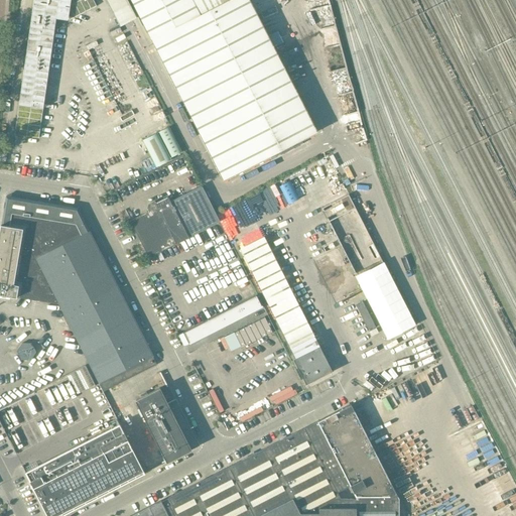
[(38,138),(56,12),(63,9),(69,20),(96,6),(93,0),(32,0),(14,135),(38,138)]
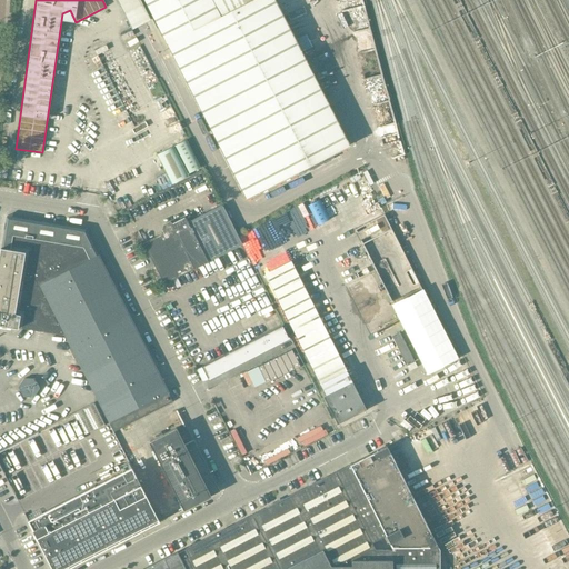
[(143,0),(246,198),(349,145),(301,52),(312,47),(306,35),(296,40),(275,0),(143,0)]
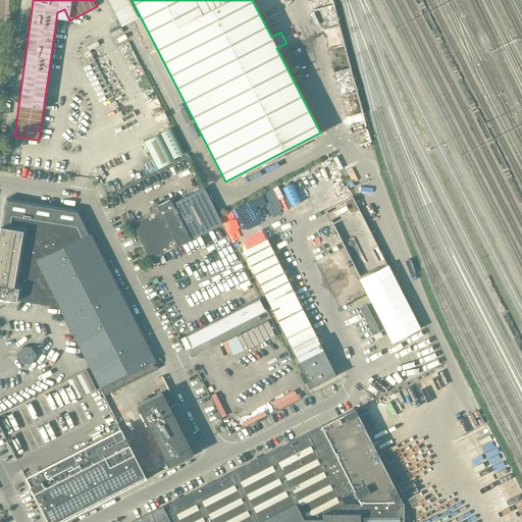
[(170,128),(160,134),(174,160),(185,155),(170,128)]
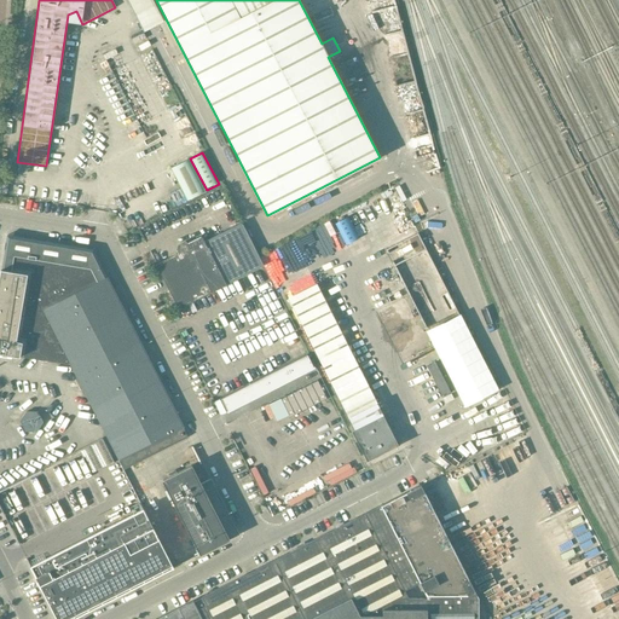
[(171,168),(187,201),(204,192),(187,160),(171,168)]
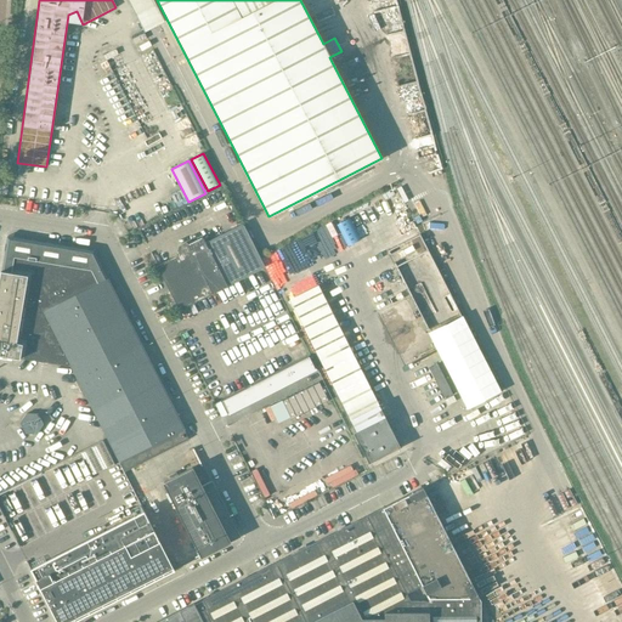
[(338,224),(349,246),(361,239),(350,218),(338,224)]
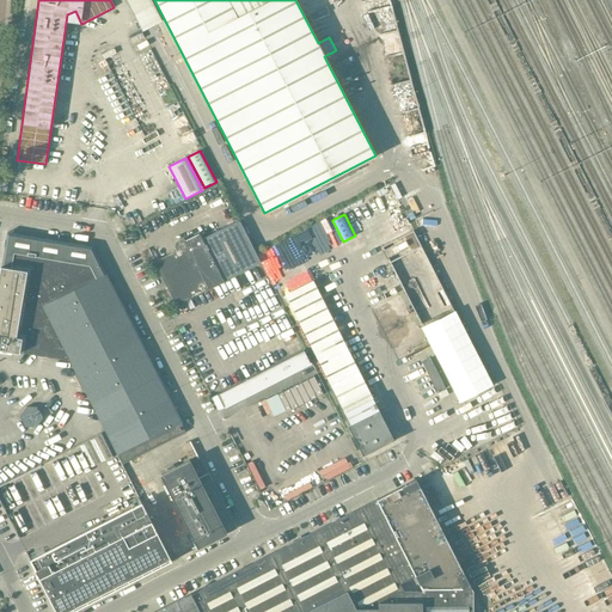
[(177,251),(155,262),(177,305),(261,263),(238,220),(202,239),(199,233),(177,244),(176,249),(177,251)]
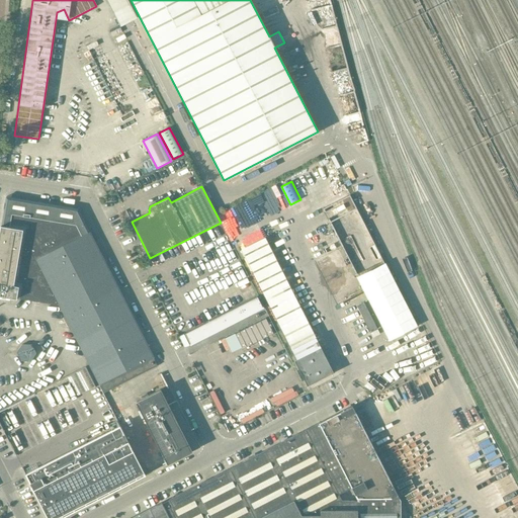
[(416,326),(349,195),(323,208),(390,340),(416,326)]
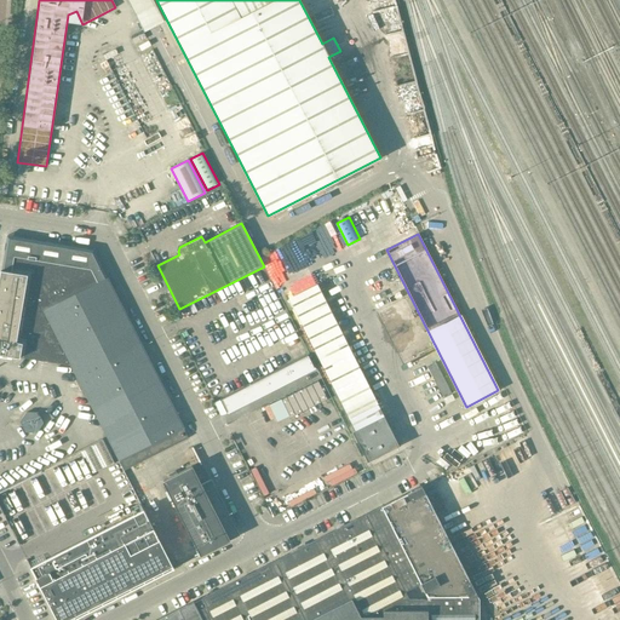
[(104,271),(93,250),(7,235),(4,254),(104,271)]
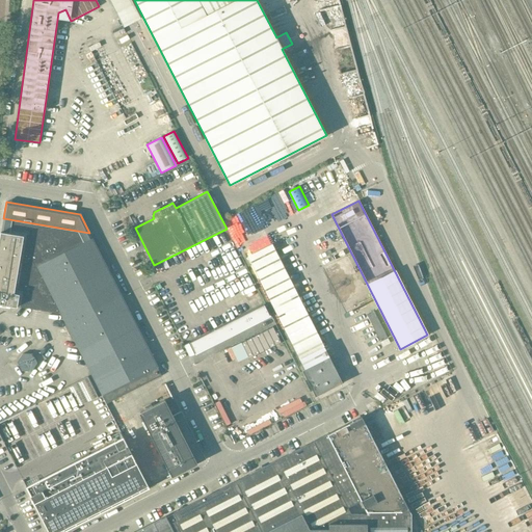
[(157,367),(122,296),(89,233),(3,218),(0,236),(0,302),(60,313),(106,404),(129,392),(125,384),(145,374),(157,368),(157,367)]
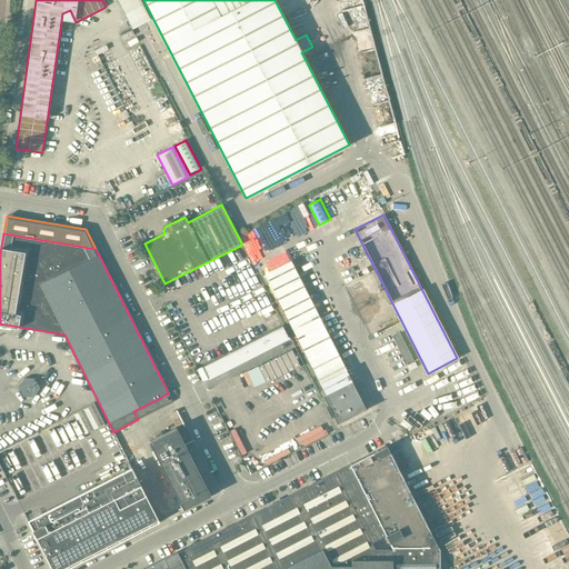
[(351,381),(290,262),(266,275),(326,395),(322,396),(337,423),(336,425),(337,425),(367,409),(366,409),(351,381)]
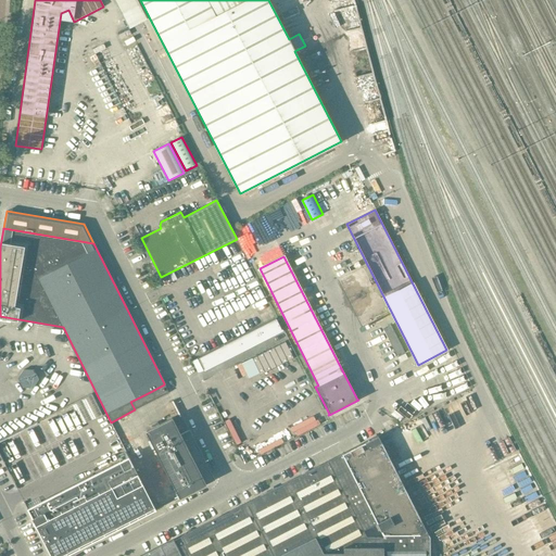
[(263,339),(280,330),(281,331),(283,330),(282,328),(281,329),(276,318),(256,328),(263,341),(264,340),(263,339)]
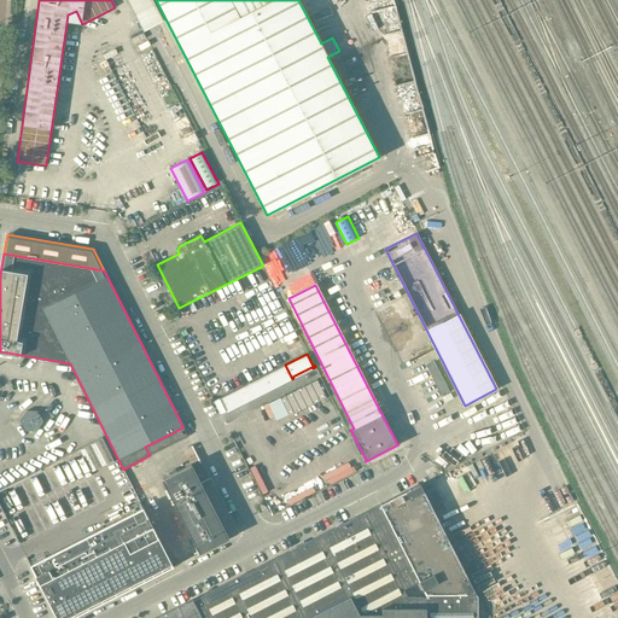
[(441,397),(450,392),(435,361),(425,366),(441,397)]
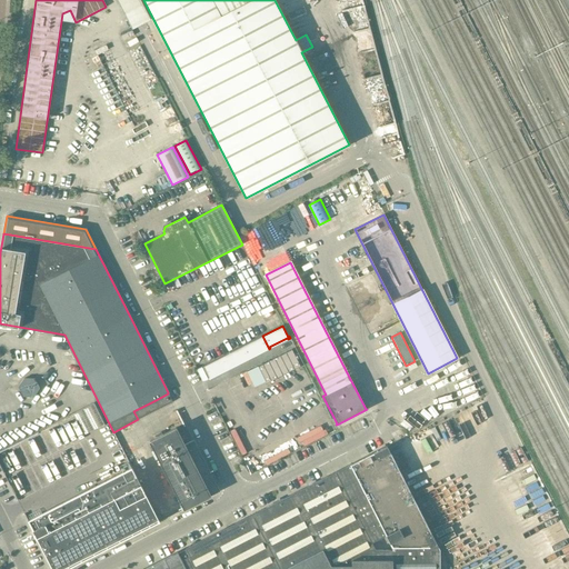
[(250,358),(267,349),(268,349),(269,349),(262,336),(243,346),(250,358)]
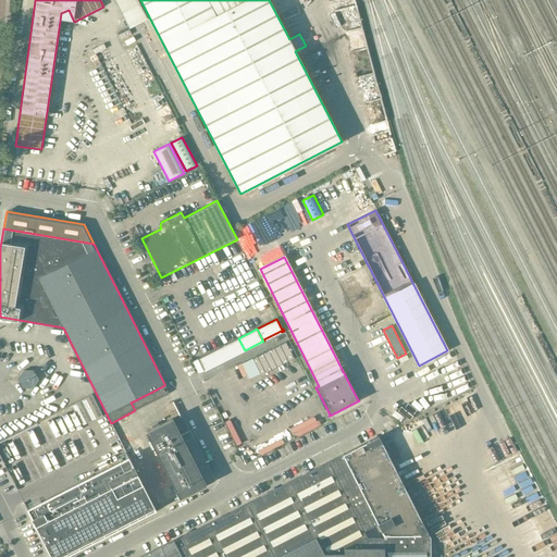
[(245,350),(238,338),(220,347),(226,360),(227,360),(227,359),(245,350)]
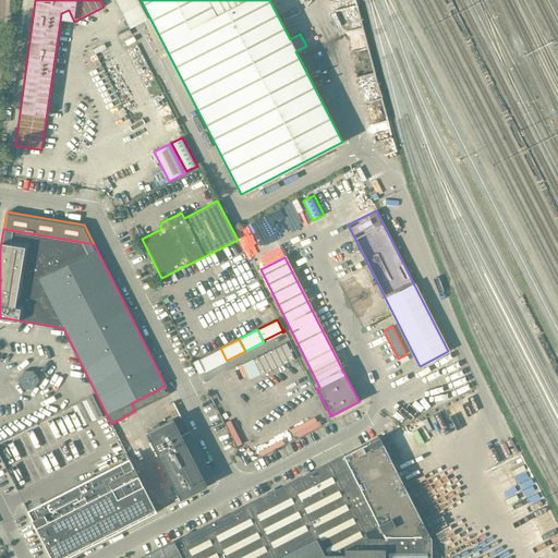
[(289,343),(238,363),(244,380),(295,360),(289,343)]
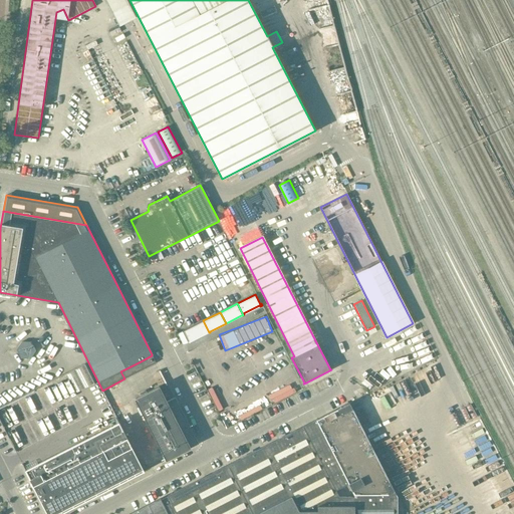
[(209,332),(203,320),(183,330),(188,340),(187,341),(188,343),(190,342),(190,341),(208,332),(208,333),(209,332)]
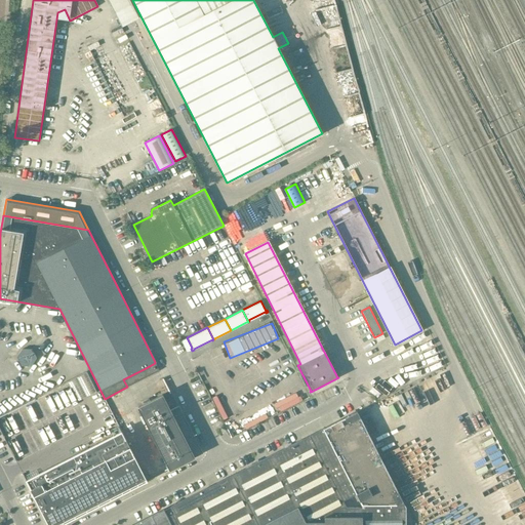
[(22,349),(16,357),(22,366),(31,366),(36,358),(32,350),(22,349)]
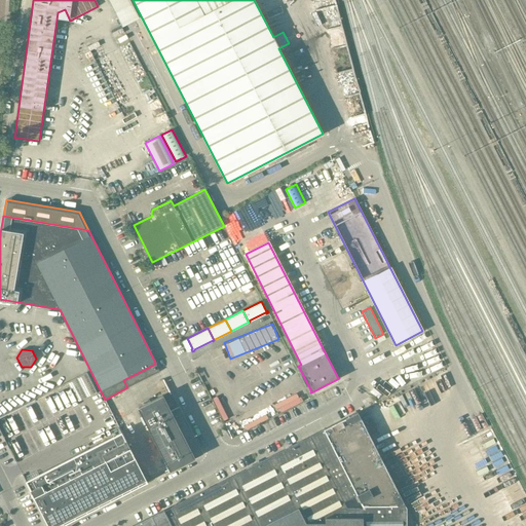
[(155,364),(144,370),(148,377),(159,372),(155,364)]
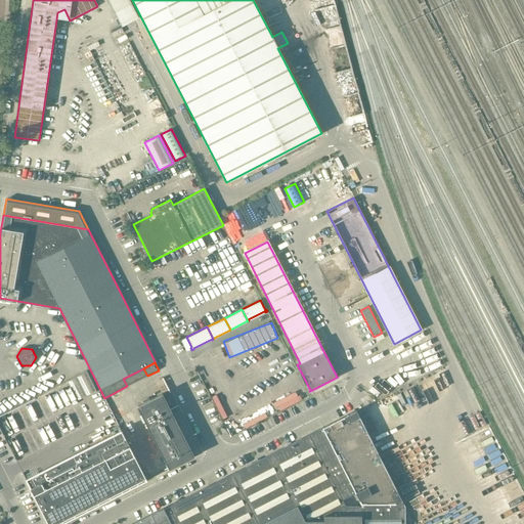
[(88,373),(0,411),(0,425),(16,461),(63,440),(62,437),(90,425),(78,398),(96,391),(88,373)]
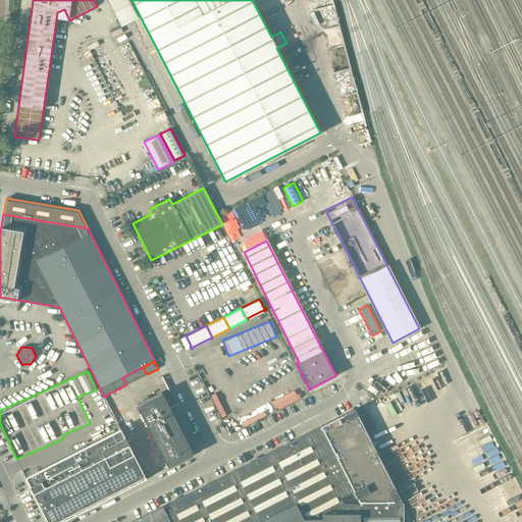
[(201,451),(176,404),(168,408),(161,393),(137,405),(168,467),(201,451)]
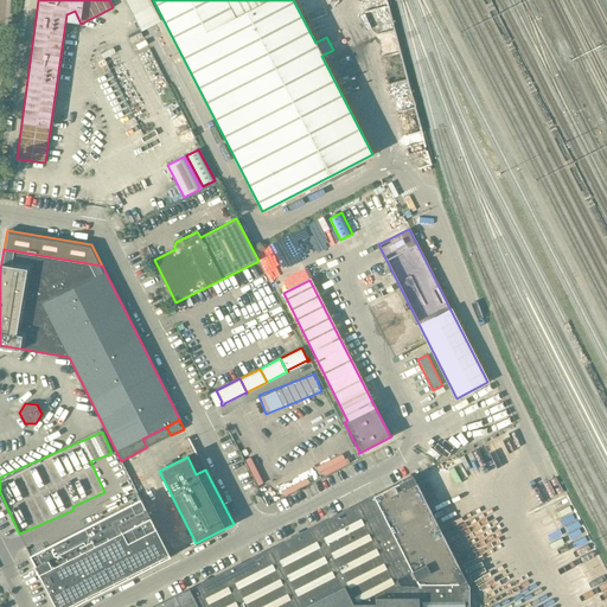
[(467,583),(413,477),(413,475),(374,496),(411,572),(417,583),(467,583)]
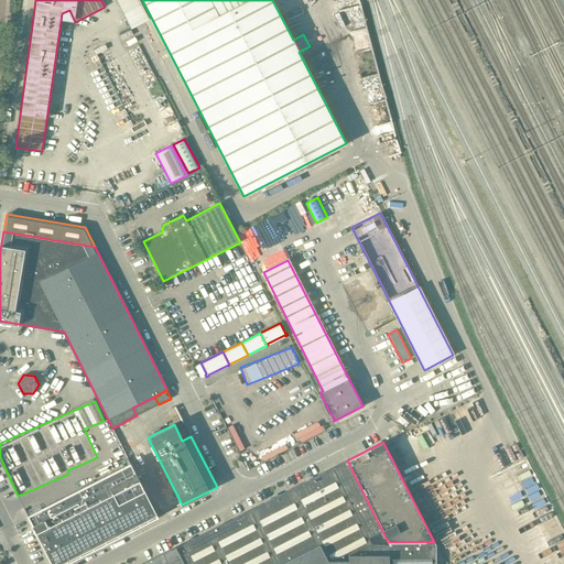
[(435,563),(435,551),(435,545),(434,542),(388,542),(389,545),(372,545),(368,538),(382,531),(347,461),(184,543),(184,544),(176,549),(184,563),(435,563)]
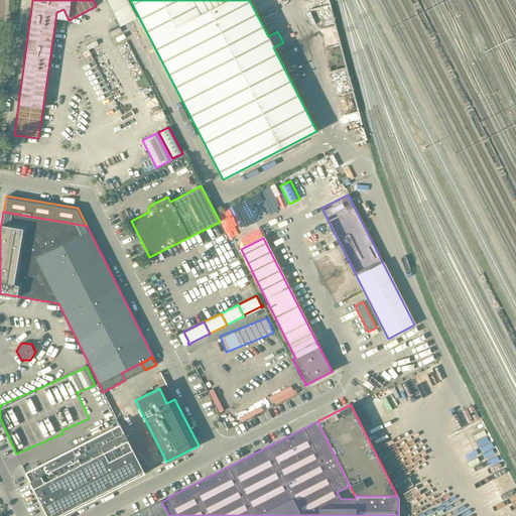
[(25,472),(46,515),(59,515),(144,474),(119,424),(25,472)]
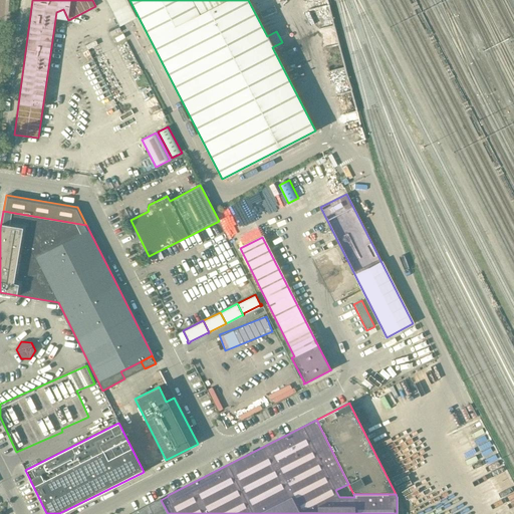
[(497,458),(486,463),(499,490),(509,485),(497,458)]
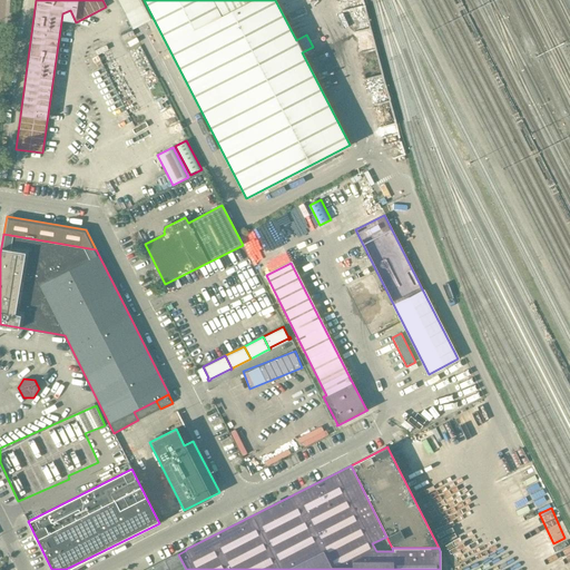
[(178,553),(145,569),(186,569),(178,554),(178,553)]
